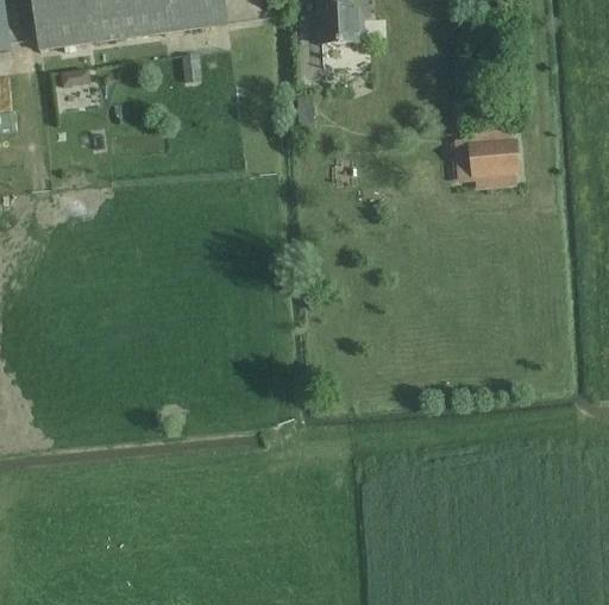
[(0,0),(0,50),(11,49),(4,2),(4,0),(0,0)]
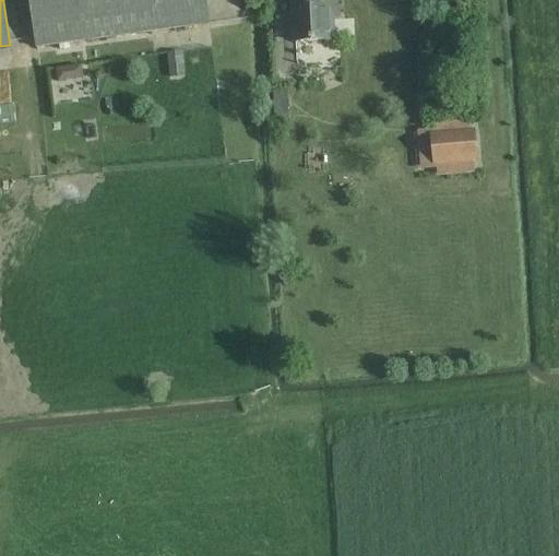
[(209,21),(205,0),(28,0),(36,45),(209,21)]
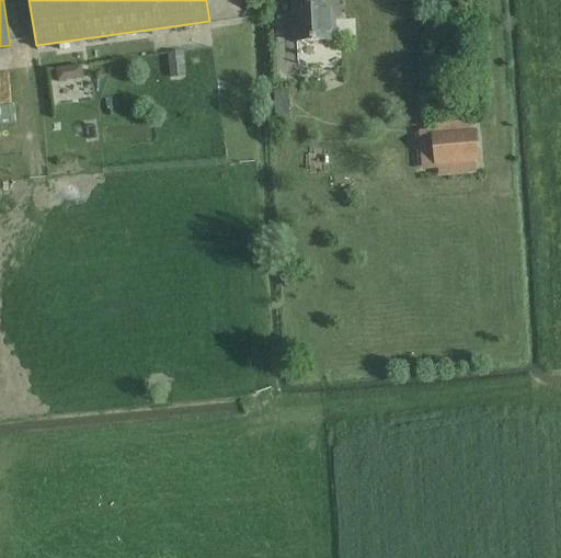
[(295,0),(297,40),(334,38),(332,6),(319,6),(318,0),(295,0)]
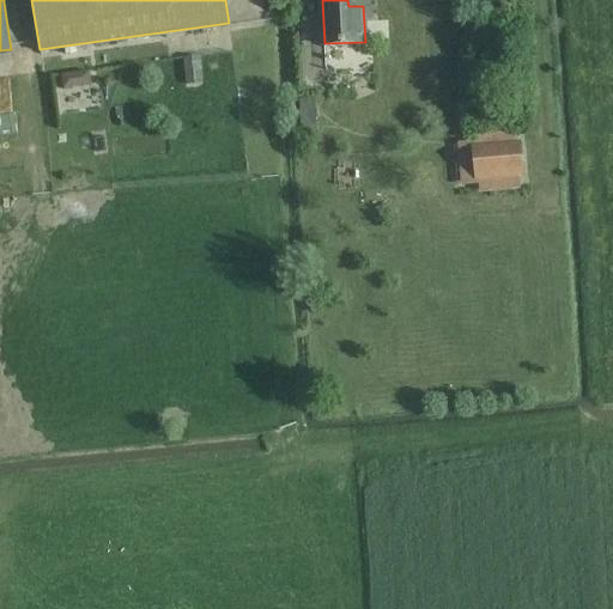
[(202,81),(199,54),(182,56),(186,83),(202,81)]
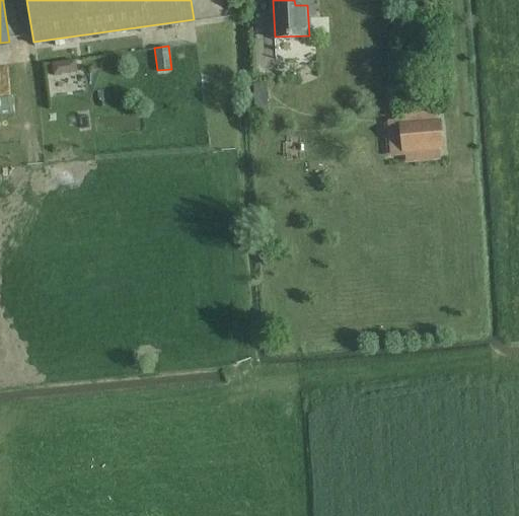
[(76,58),(52,61),(53,74),(77,71),(76,58)]
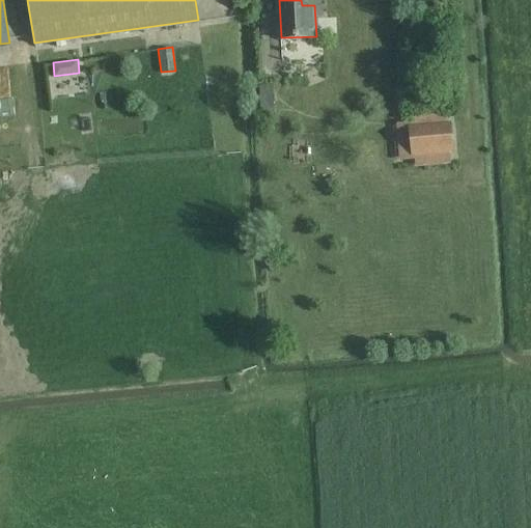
[(273,82),(259,83),(261,118),(272,117),(275,117),(273,82)]
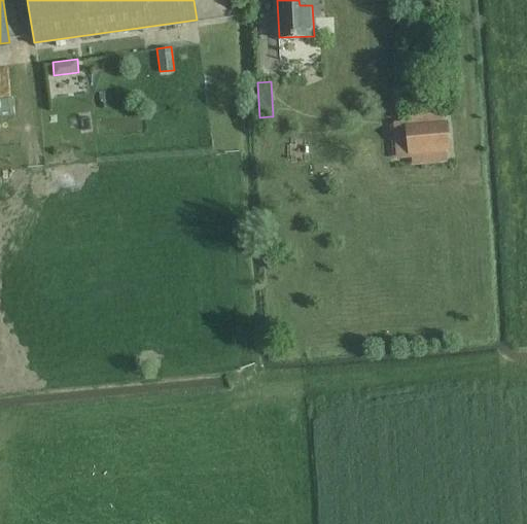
[(447,163),(446,152),(450,151),(448,118),(444,118),(443,110),(407,113),(408,120),(392,123),(396,160),(410,159),(411,166),(447,163)]
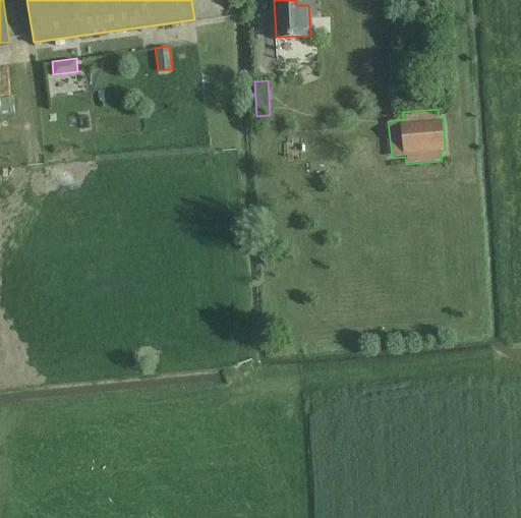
[(348,179),(347,170),(339,171),(338,169),(330,170),(332,182),(348,179)]
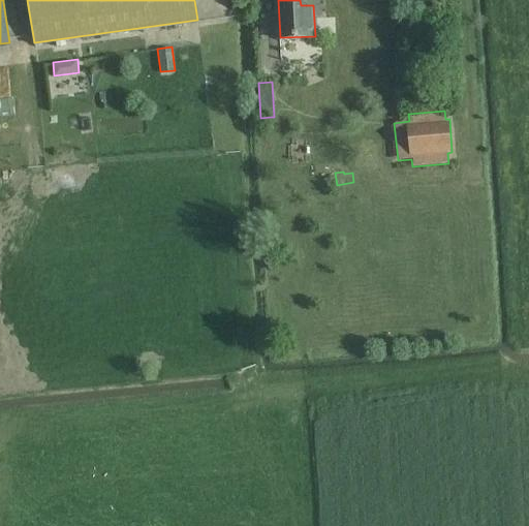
All buildings are outlined.
